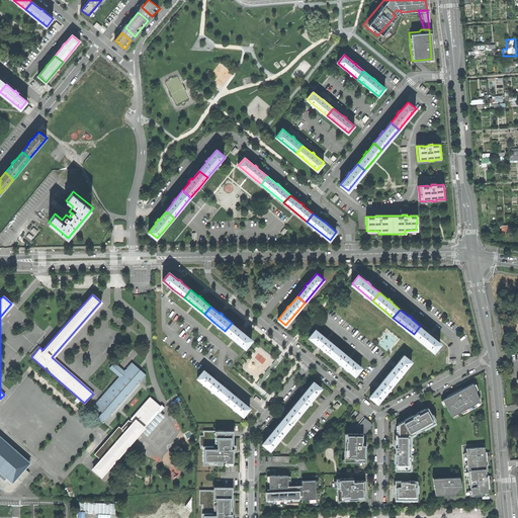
[(246,348),(252,340),(244,333),(244,332),(243,331),(241,330),(232,323),(225,331),(235,339),(246,348)]
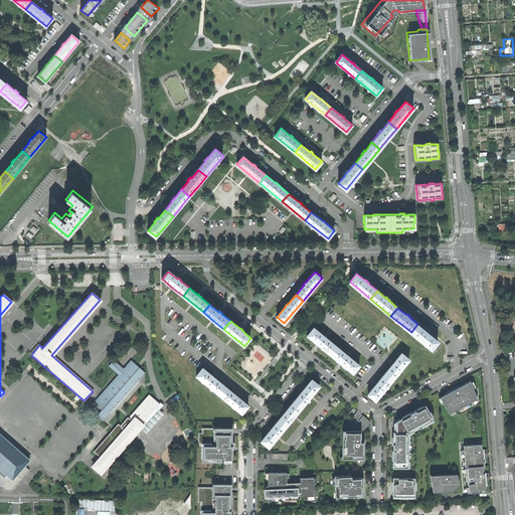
[(433,349),(439,341),(430,334),(430,333),(428,332),(426,331),(417,324),(411,332),(433,349)]
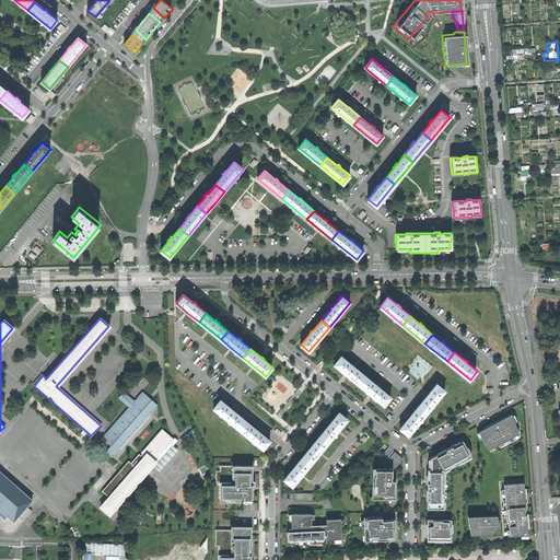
[(347,375),(359,385),(366,376),(354,366),(341,357),(335,365),(347,375)]
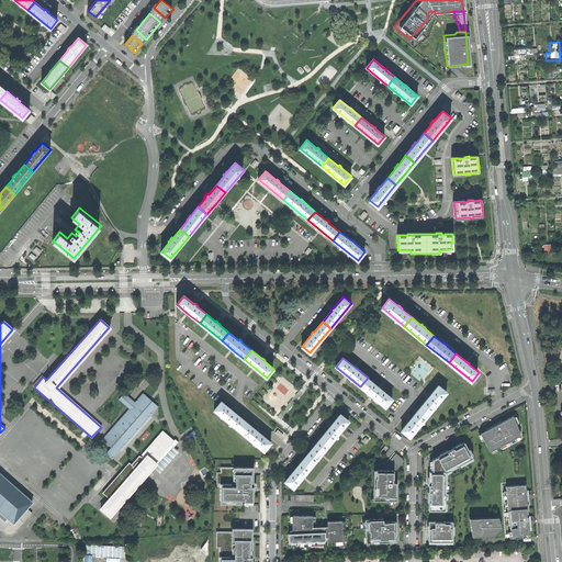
[(380,388),(368,378),(360,386),(372,396),(385,406),(393,398),(380,388)]
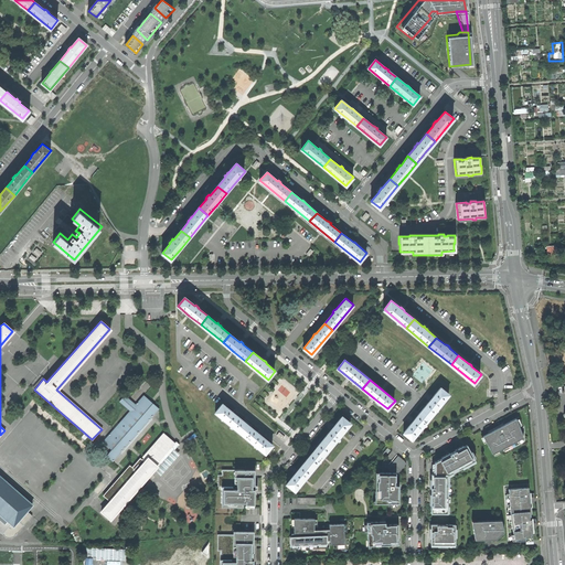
[(404,432),(412,439),(448,394),(440,387),(433,396),(432,396),(430,397),(429,398),(430,400),(418,414),(414,419),(413,418),(412,419),(411,422),(412,422),(404,432)]
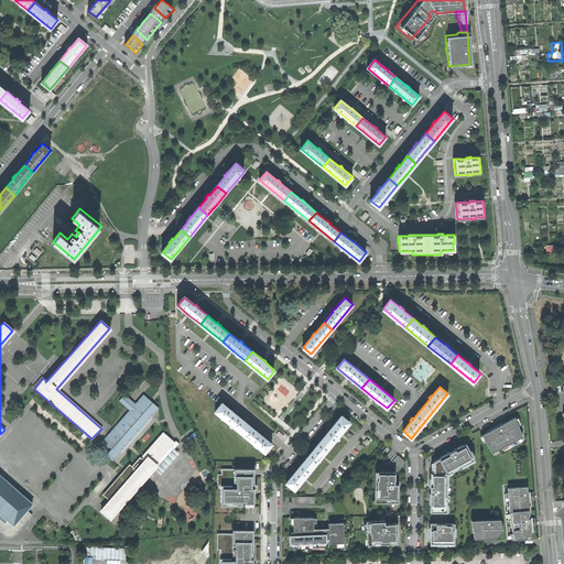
[(114,461),(160,409),(153,403),(149,408),(147,404),(150,400),(144,396),(104,442),(109,447),(108,449),(110,452),(107,456),(114,461)]
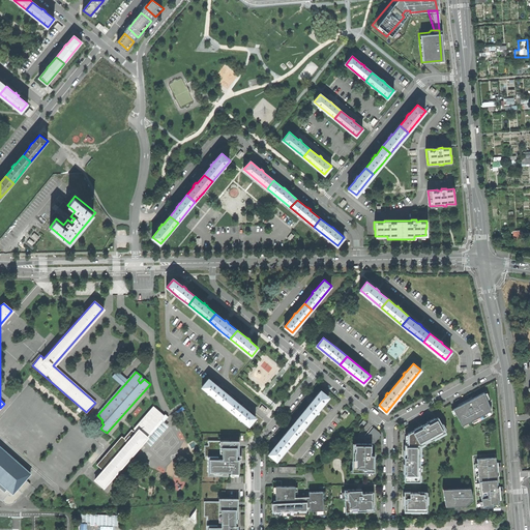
[(203,385),(227,405),(233,398),(230,394),(223,388),(222,386),(221,385),(219,386),(209,378),(203,385)]
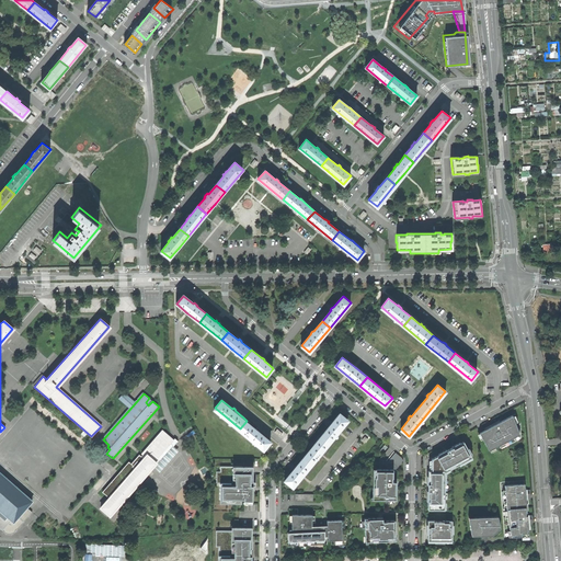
[(339,432),(348,421),(341,413),(332,423),(331,424),(330,425),(331,426),(315,445),(313,445),(312,446),(311,448),(312,448),(296,468),(296,467),(295,468),(293,470),(294,471),(286,480),(294,487),(302,477),(320,455),(339,432)]
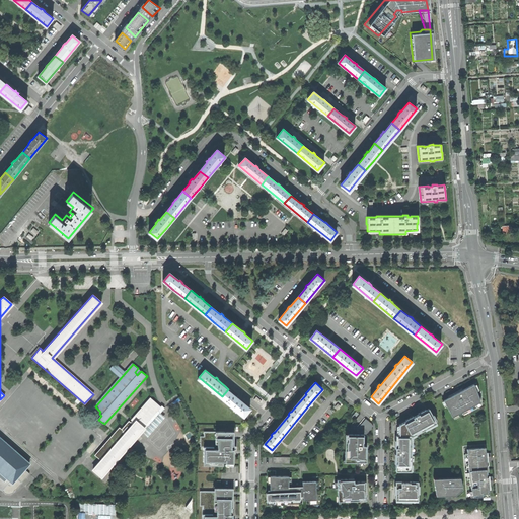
[(482,400),(475,382),(456,392),(444,399),(453,416),(482,400)]
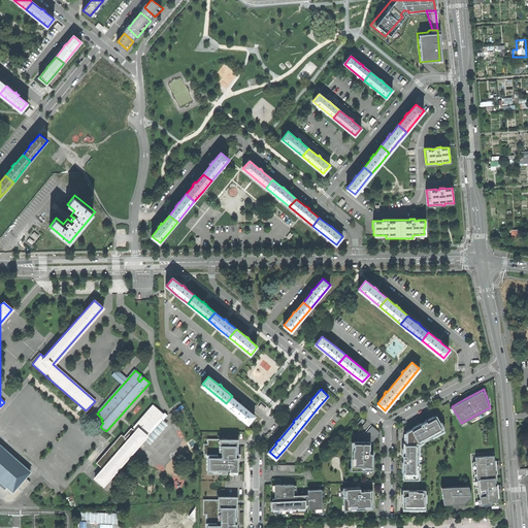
[(249,422),(255,415),(244,406),(245,405),(243,404),(242,403),(242,404),(232,396),(226,403),(249,422)]
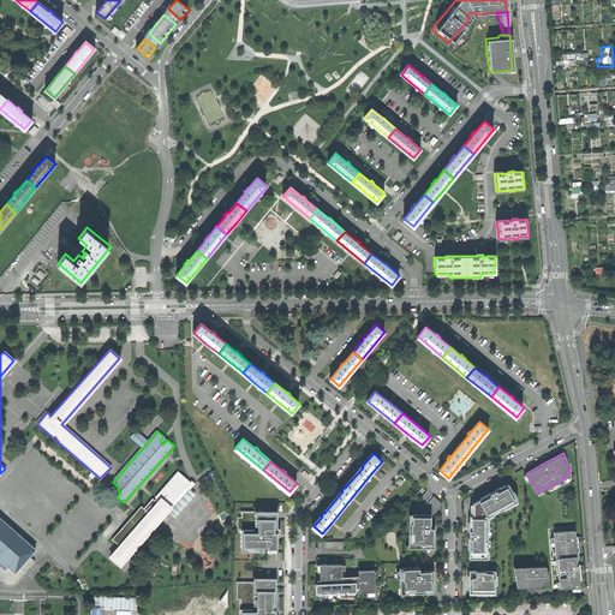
[(111,556),(120,566),(174,503),(173,502),(190,482),(178,471),(155,497),(159,500),(157,502),(153,497),(144,508),(141,506),(112,538),(120,545),(111,556)]
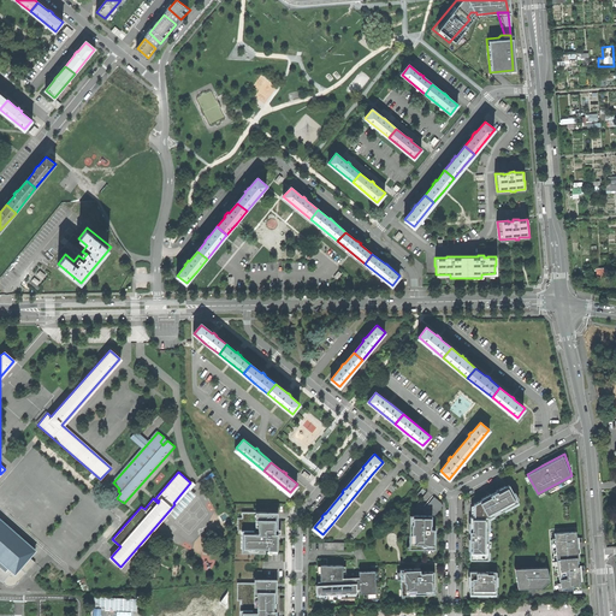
[(519,498),(510,483),(489,496),(471,505),(471,528),(471,558),(490,558),(490,514),(519,498)]
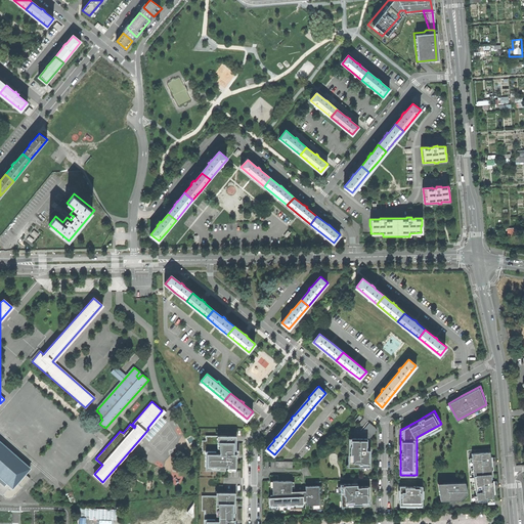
[(204,450),(204,468),(223,469),(223,465),(232,465),(232,452),(236,452),(235,448),(233,448),(233,434),(214,434),(214,436),(205,436),(206,440),(202,440),(202,450),(204,450)]
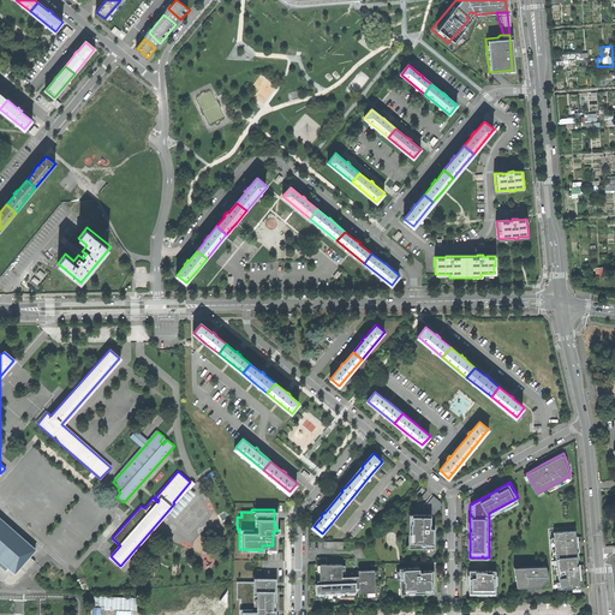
[(430,515),(410,514),(408,547),(434,548),(434,531),(435,527),(430,527),(430,515)]
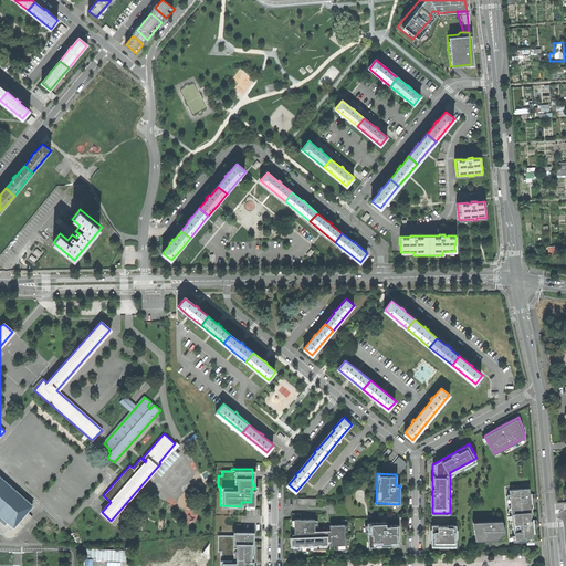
[(0,524),(10,533),(19,523),(18,522),(32,505),(0,478),(0,524)]
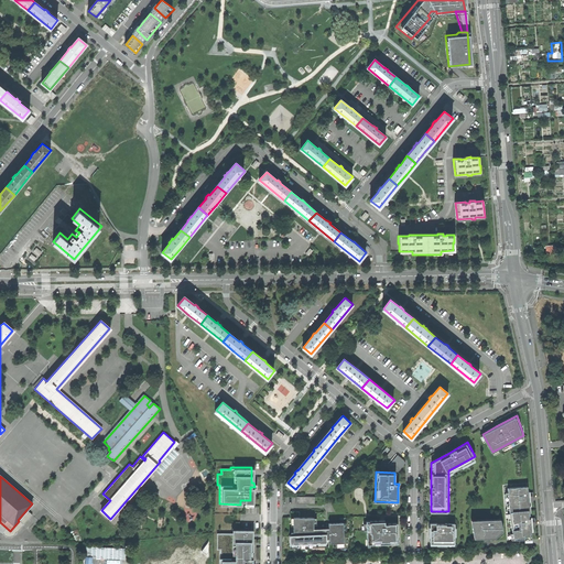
[(530,485),(509,486),(511,518),(514,537),(534,537),(532,519),(530,494),(530,485)]
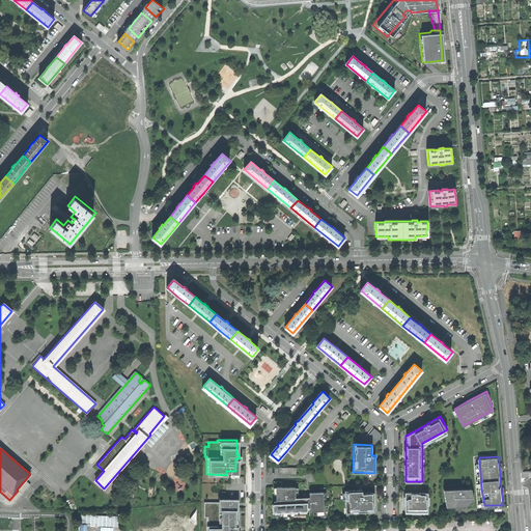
[(296,487),(275,487),(275,512),(309,511),(309,514),(325,513),(325,492),(309,493),(309,498),(308,498),(297,498),(296,487)]
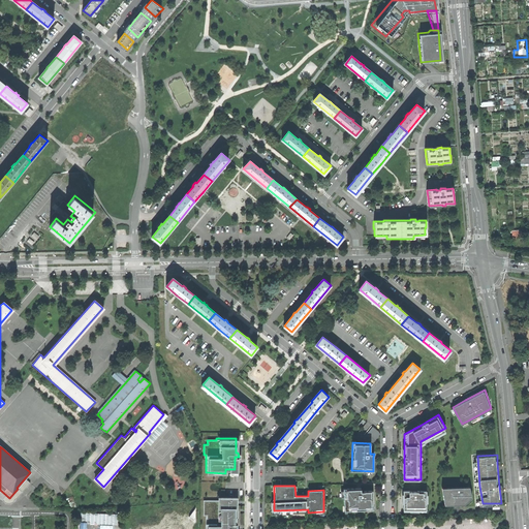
[(470,486),(442,487),(445,504),(456,504),(465,504),(473,496),(470,486)]
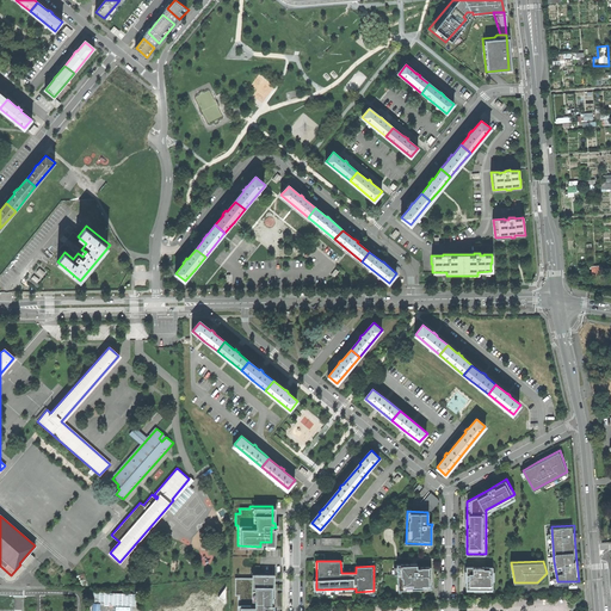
[(18,578),(25,569),(20,565),(11,575),(0,566),(0,575),(1,578),(2,579),(7,581),(11,581),(16,580),(18,578)]
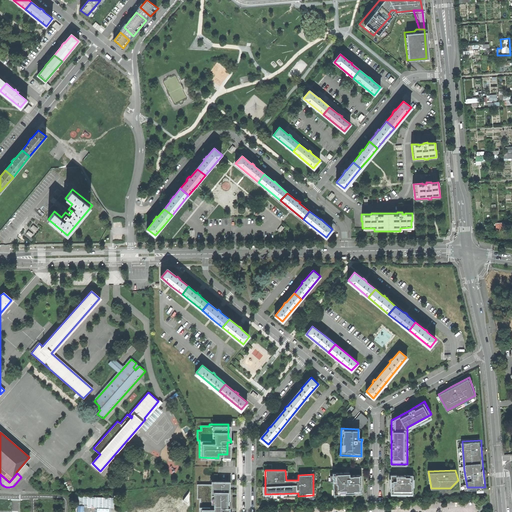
[(347,473),(332,474),(333,495),(361,493),(360,475),(349,475),(349,473),(347,473)]
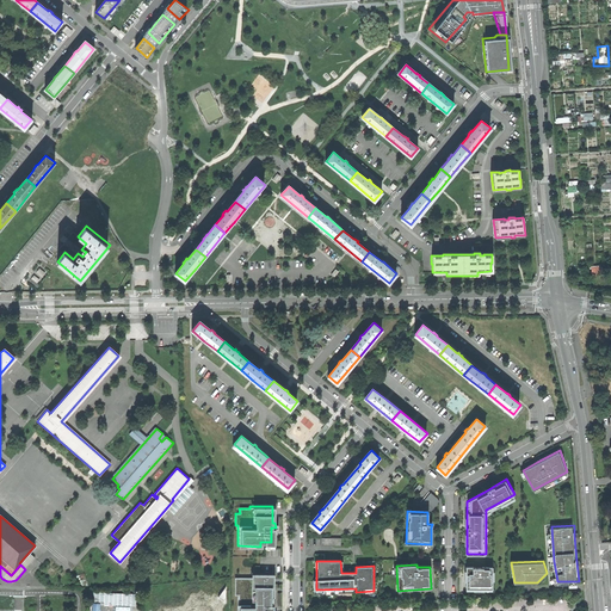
[(494,565),(467,566),(467,574),(467,588),(494,588),(494,565)]
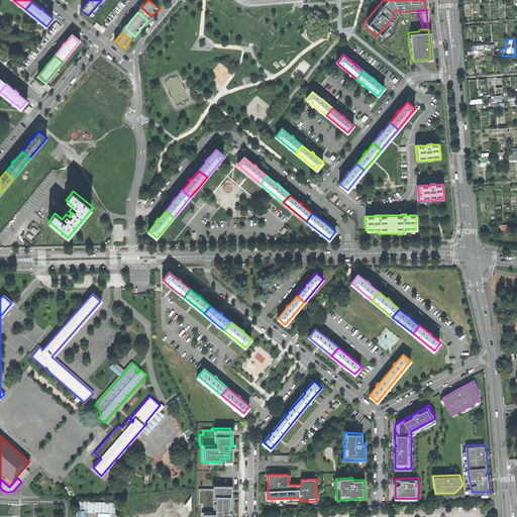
[(202,512),(199,512),(199,516),(229,516),(230,510),(227,511),(227,504),(230,504),(230,485),(211,485),(211,488),(210,508),(212,508),(212,512),(202,512)]
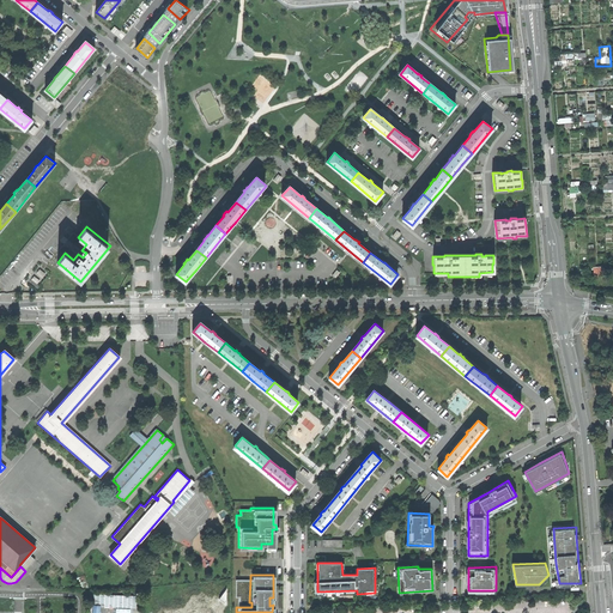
[(240,596),(240,607),(252,607),(252,602),(249,602),(250,578),(236,578),(235,596),(240,596)]
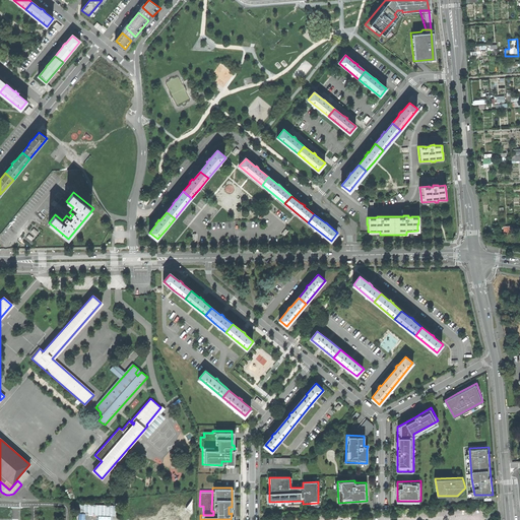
[(99,515),(115,516),(115,505),(88,504),(88,515),(99,515)]
